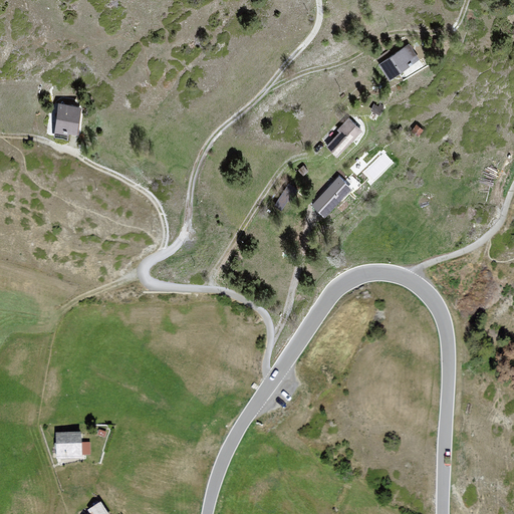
[(380,64),(391,79),(418,60),(409,46),(380,64)]
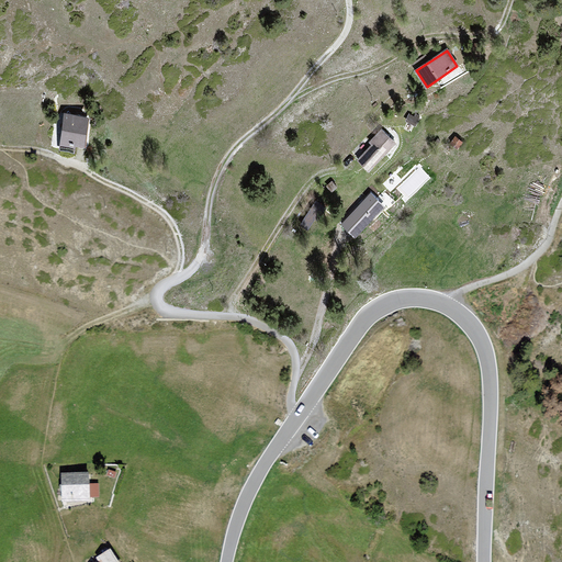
[(88,119),(66,115),(60,149),(74,150),(75,145),(83,147),(88,119)]
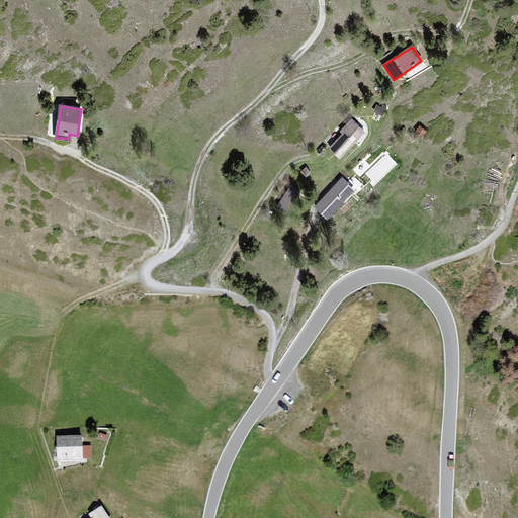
[(330,148),(340,157),(363,133),(351,120),(341,132),(344,134),(330,148)]
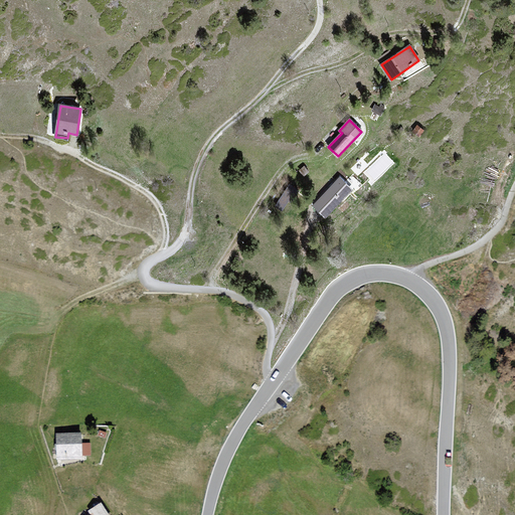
[(315,205),(326,215),(351,189),(340,179),(315,205)]
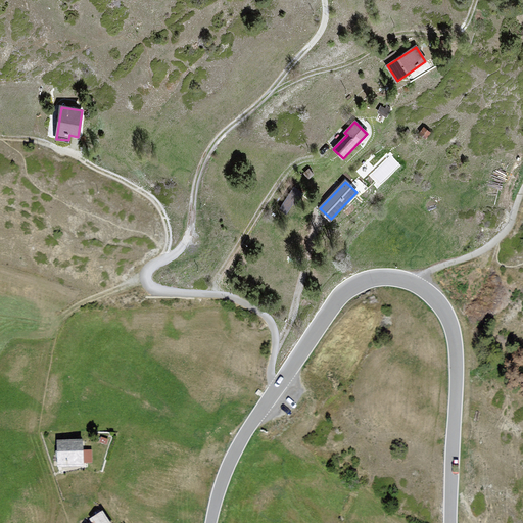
[(294,189),(280,209),(286,214),(295,200),(297,201),(302,194),(294,189)]
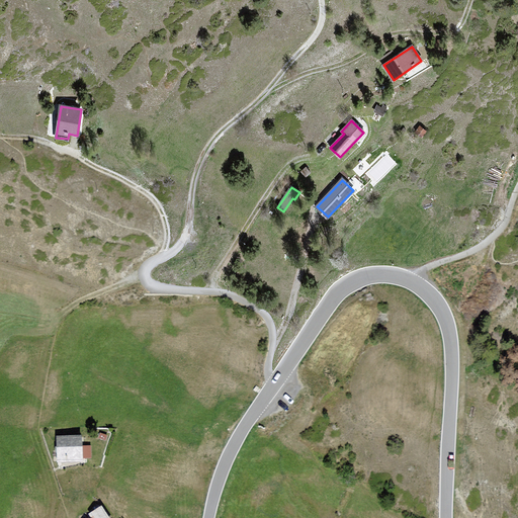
[(86,438),(57,438),(56,463),(85,464),(86,438)]
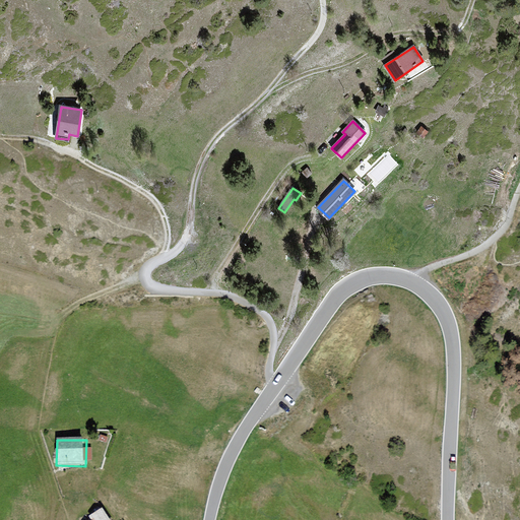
[(112,519),(106,508),(91,516),(93,519),(112,519)]
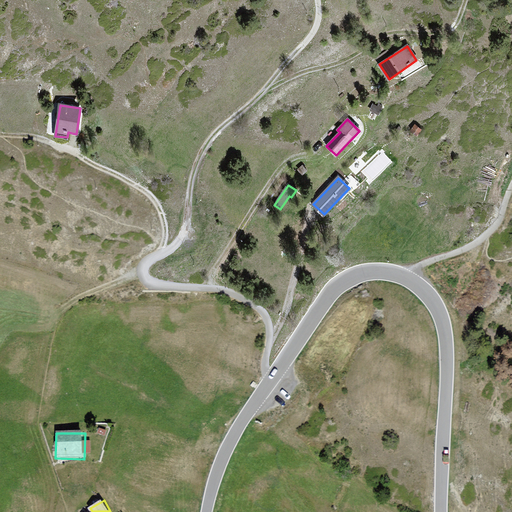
All buildings are outlined.
